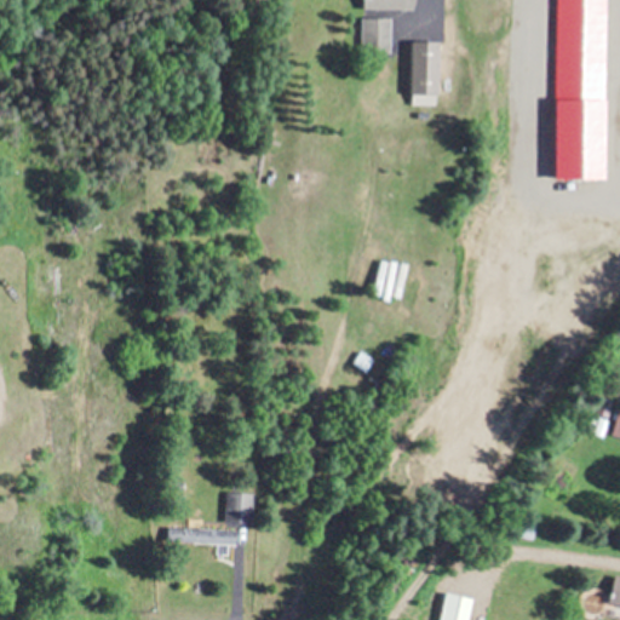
[(392,52),(392,18),(362,18),(362,52),(392,52)]
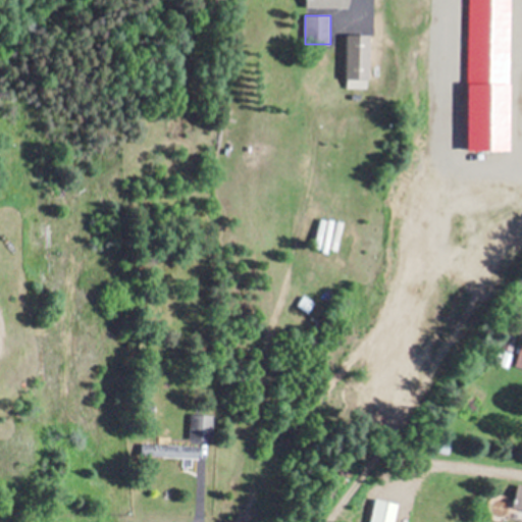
[(372,88),(372,35),(349,35),(348,88),(372,88)]
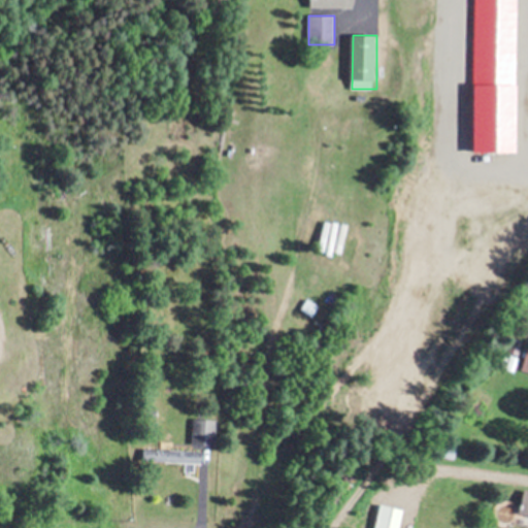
[(194,446),(218,446),(218,419),(194,419),(194,446)]
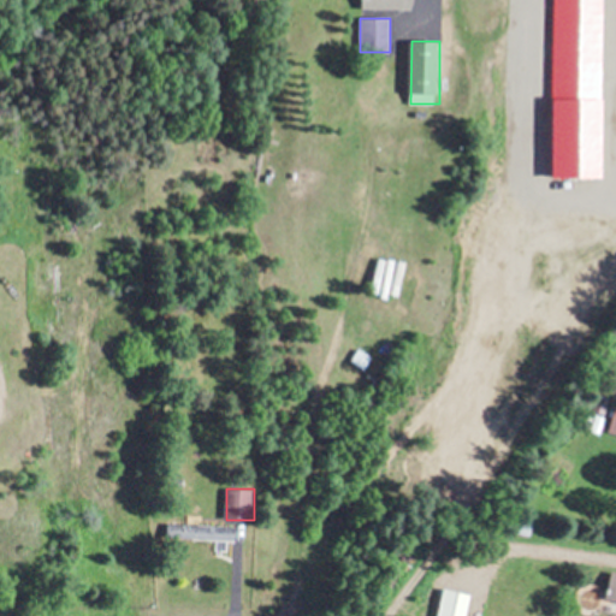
[(167,539),(241,539),(241,525),(167,525),(167,539)]
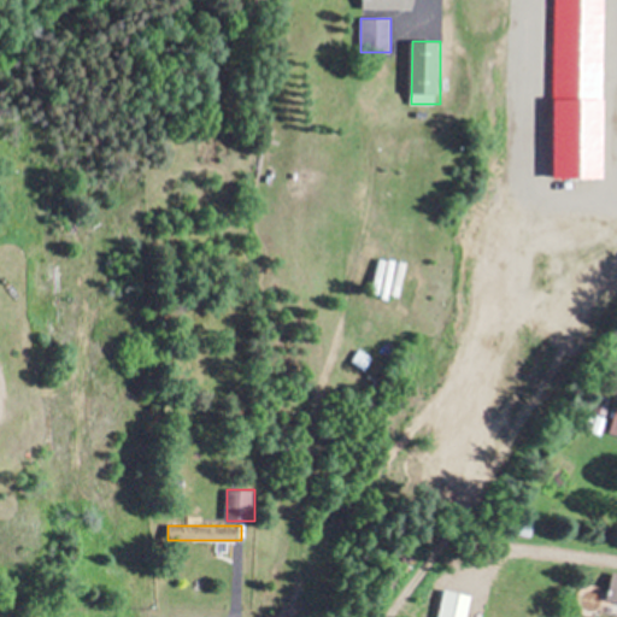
[(469,616),(475,594),(447,588),(439,616),(469,616)]
